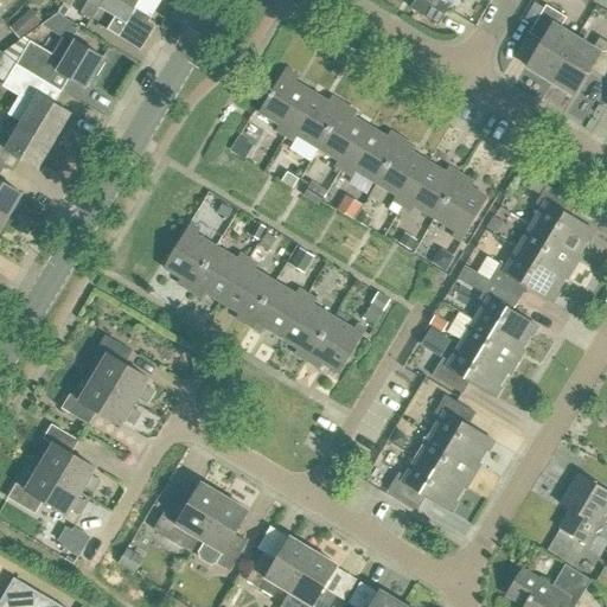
[(89,0),(81,14),(93,21),(104,0),(89,0)]
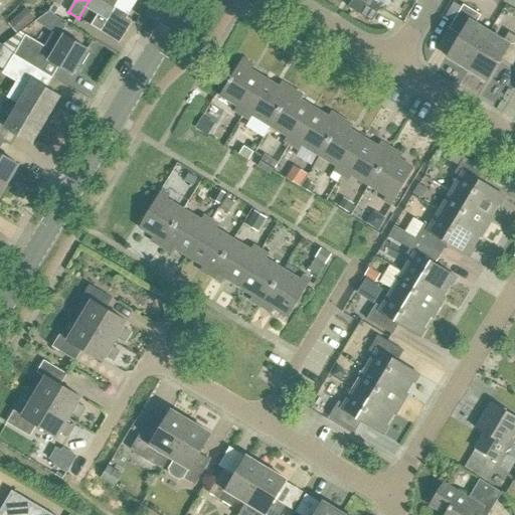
[(119,0),(101,0),(106,3),(92,26),(120,43),(133,22),(127,19),(128,15),(115,7),(119,0)]
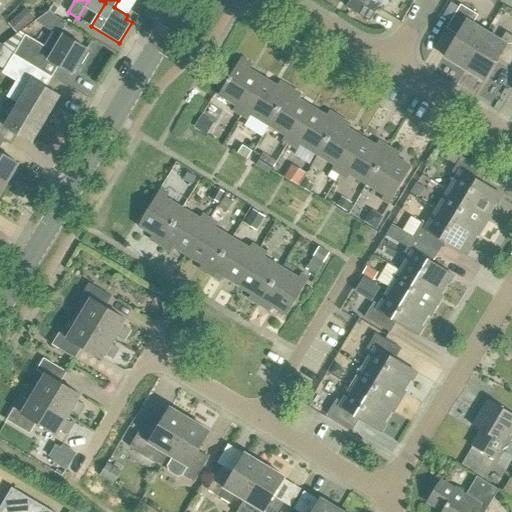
[(372,0),(353,0),(348,9),(371,23),(381,5),(373,0),(372,0)]
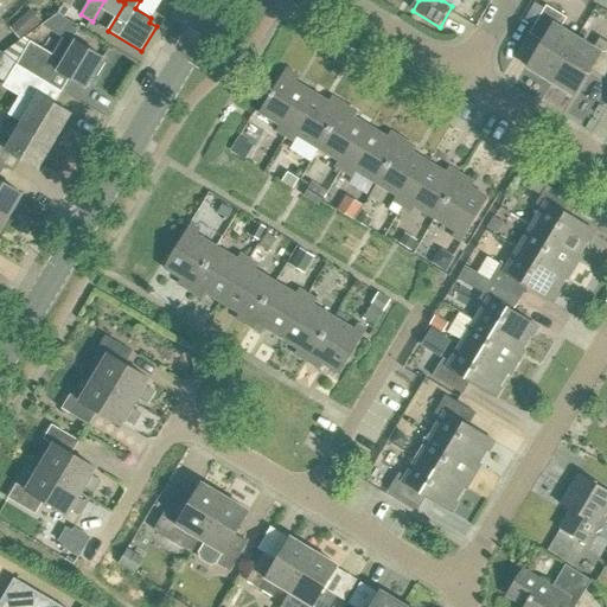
[(538,25),(545,12),(534,5),(525,17),(538,25)]
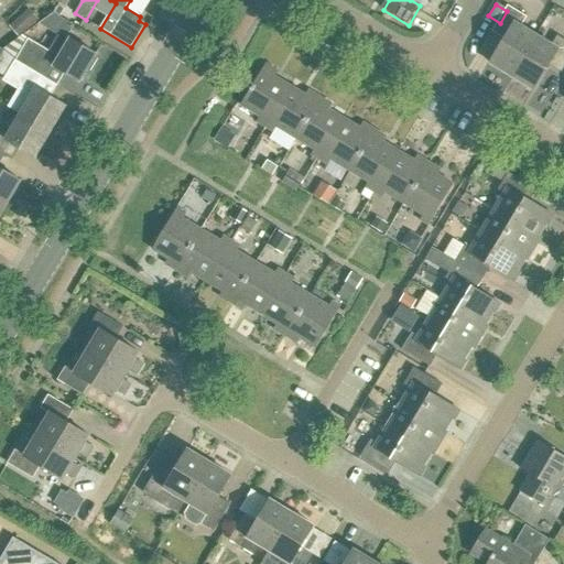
[(513,78),(538,39),(521,29),(527,19),(509,8),(507,11),(500,23),(494,33),(506,41),(491,65),(513,78)]
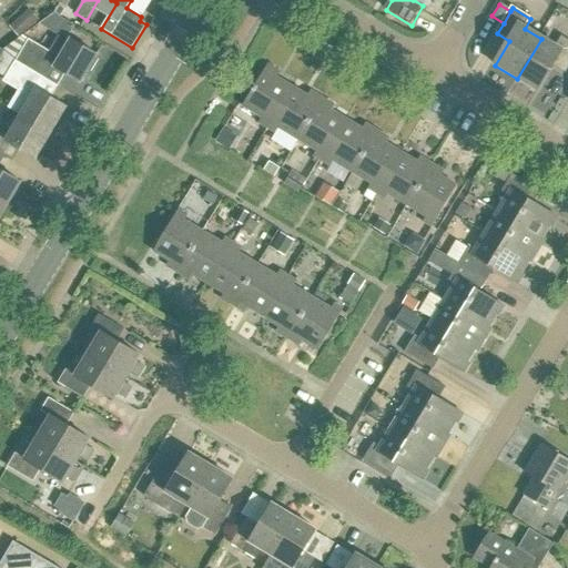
[(40,20),(30,9),(11,26),(21,37),(40,20)]
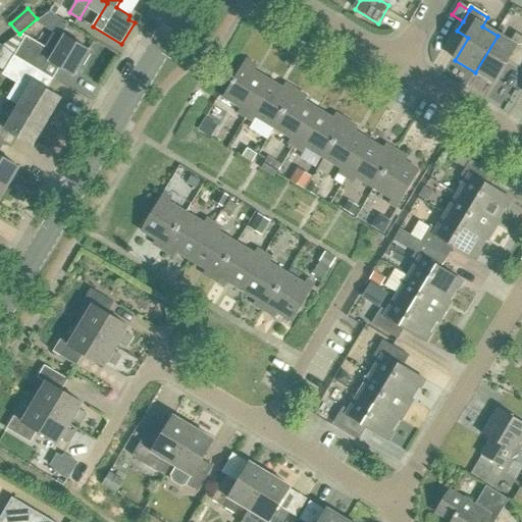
[(48,10),(40,23),(63,38),(71,24),(48,10)]
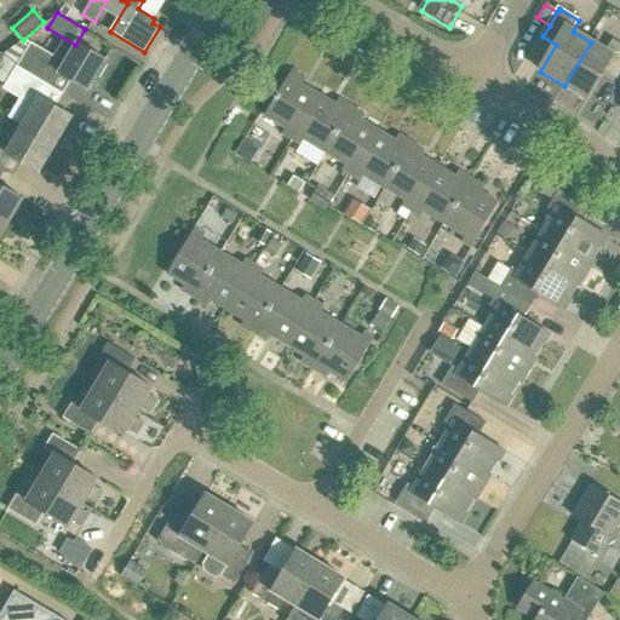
[(87,91),(107,61),(78,42),(75,47),(64,41),(53,57),(30,44),(26,41),(4,57),(5,58),(52,87),(59,75),(87,91)]
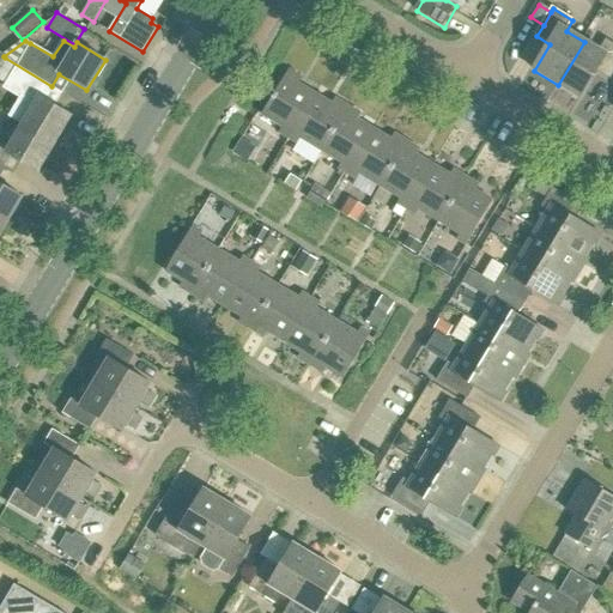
[(611,82),(612,77),(612,44),(607,41),(600,52),(584,42),(558,85),(581,99),(598,73),(611,82)]
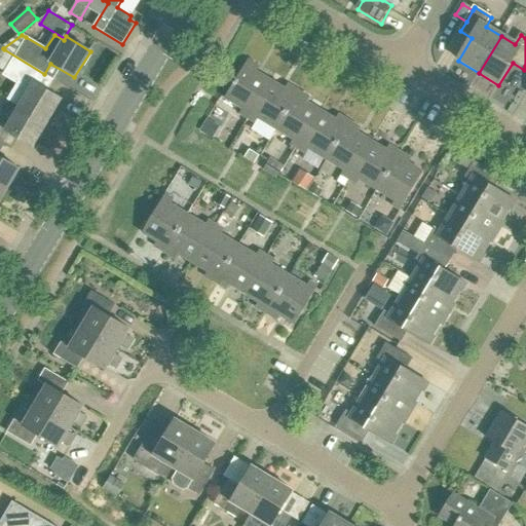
[(38,85),(44,74),(4,49),(0,54),(0,70),(4,73),(30,89),(20,107),(46,123),(62,100),(38,85)]
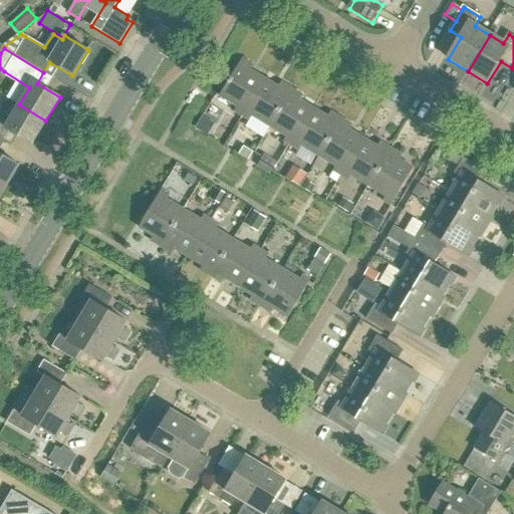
[(242,114),(264,78),(250,69),(252,65),(242,59),(220,94),(237,105),(235,109),(242,114)]
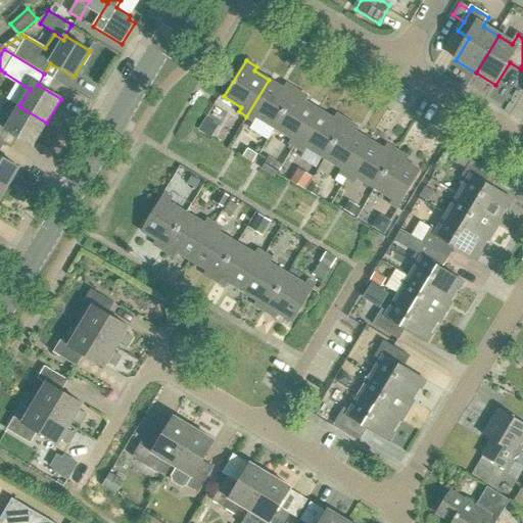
[(274,127),(296,91),(286,84),(283,88),(269,80),(246,116),(254,121),(256,116),(274,127)]
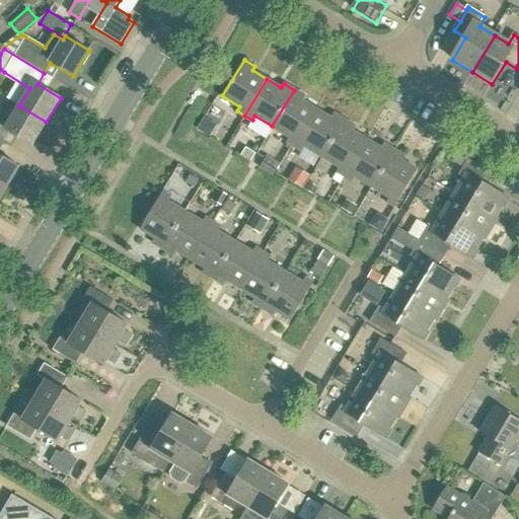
[(294,146),(316,108),(303,100),(305,96),(294,90),(272,126),(290,137),(287,141),(294,146)]
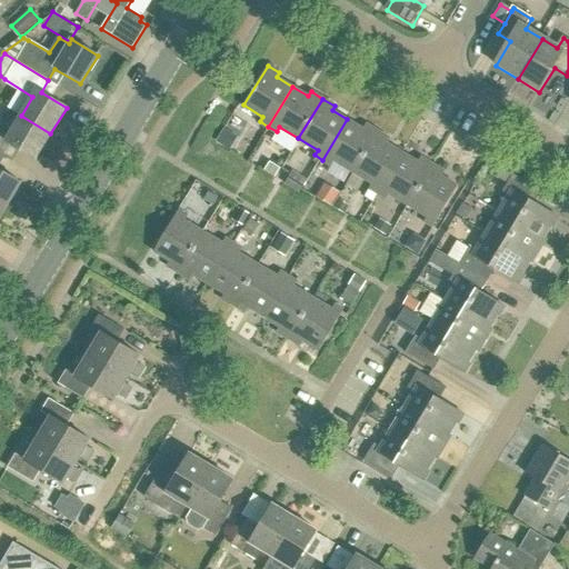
[(0,153),(3,156),(10,145),(35,160),(50,133),(21,116),(9,135),(0,129),(0,153)]
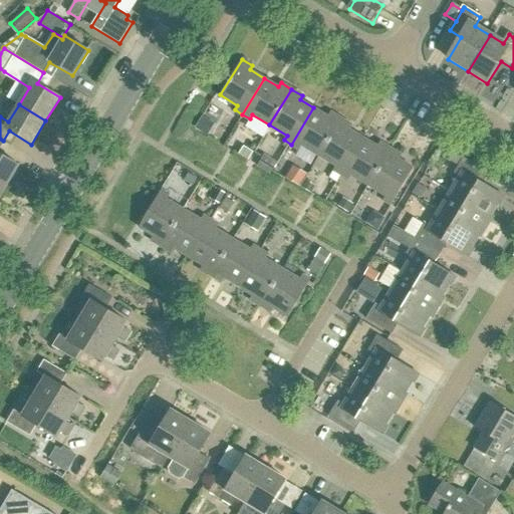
[(318,155),(340,119),(329,112),(327,116),(313,107),(291,145),(299,149),(301,145),(318,155)]
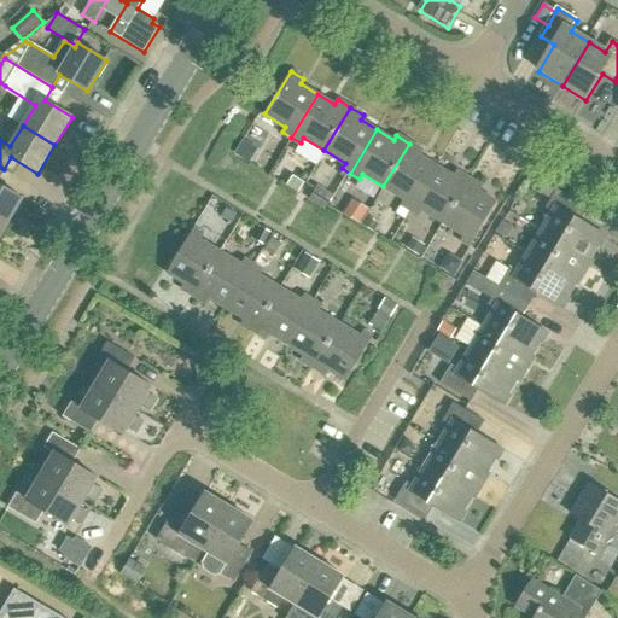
[(244,161),(252,146),(243,140),(234,155),(244,161)]
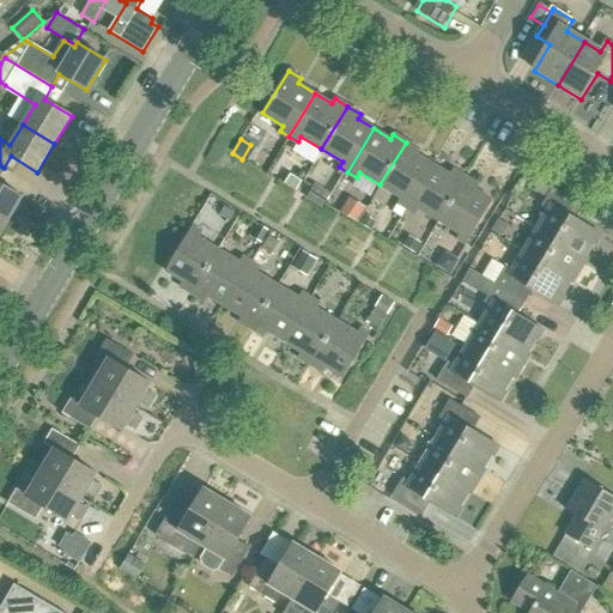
[(407,208),(434,165),(417,155),(419,150),(406,143),(380,184),(400,198),(398,202),(407,208)]
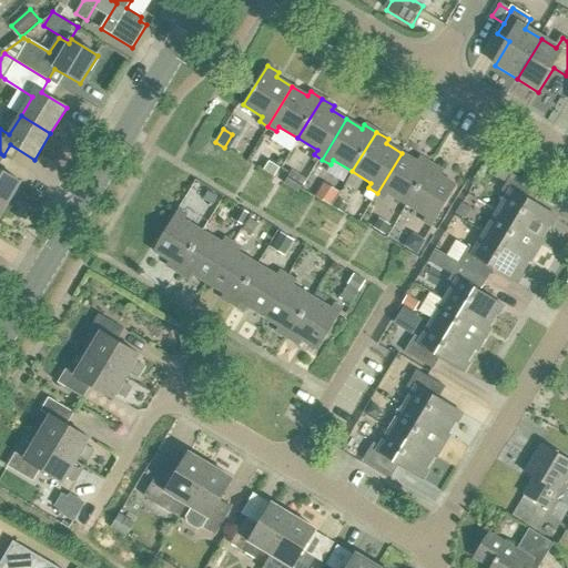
[(407,204),(432,164),(419,158),(417,162),(402,153),(377,193),(386,199),(389,193),(407,204)]
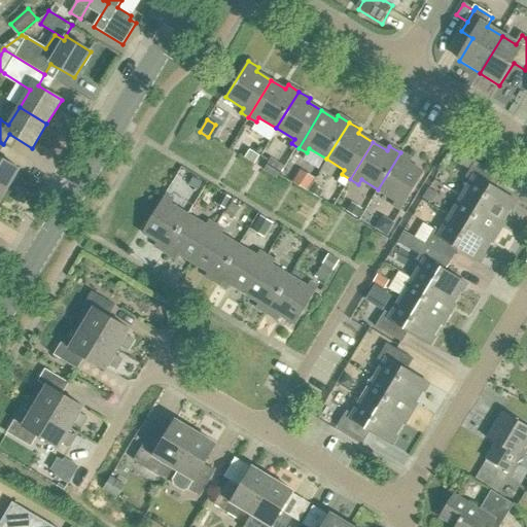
[(0,192),(3,196),(20,169),(0,157),(0,152),(4,146),(0,143),(0,192)]
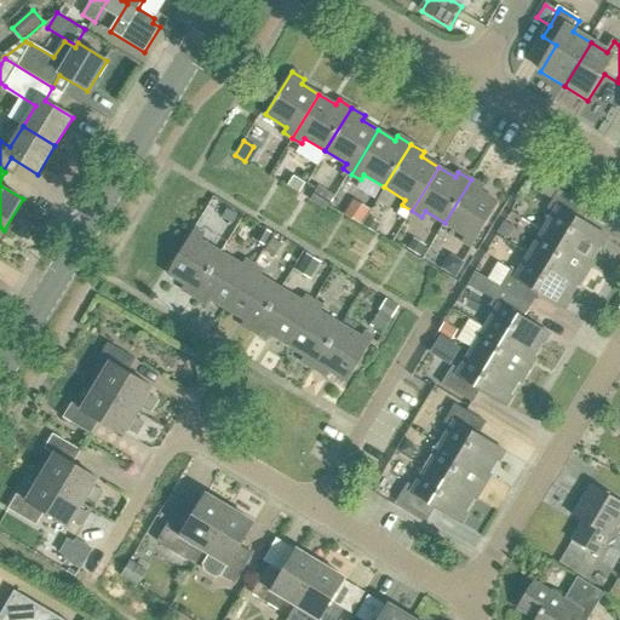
[(293,178),(288,188),(299,194),(304,185),(293,178)]
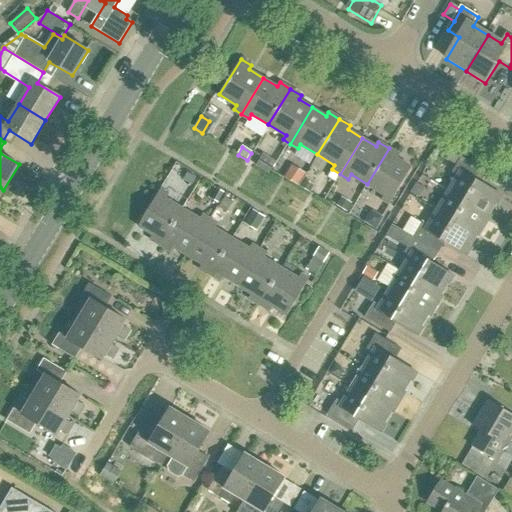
[(390,204),(412,168),(397,159),(400,155),(389,148),(367,184),(384,195),(381,199),(390,204)]
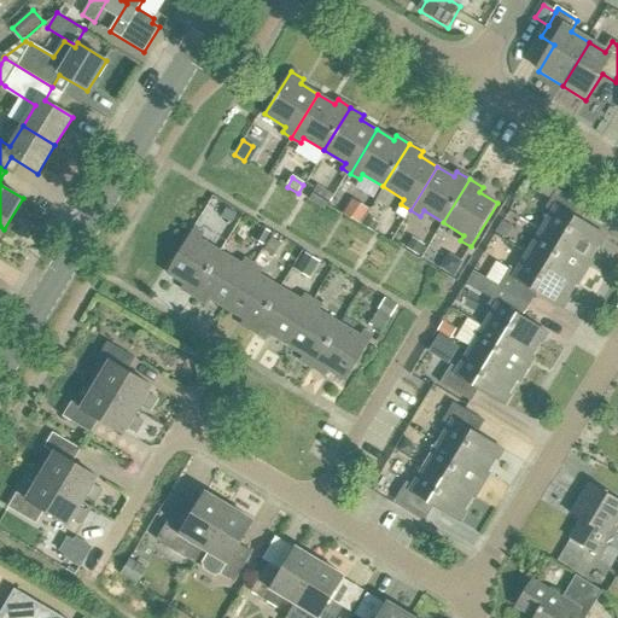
[(581,220),(588,208),(557,190),(544,181),(537,192),(551,200),(546,208),(552,211),(541,229),(590,258),(605,235),(581,220)]
